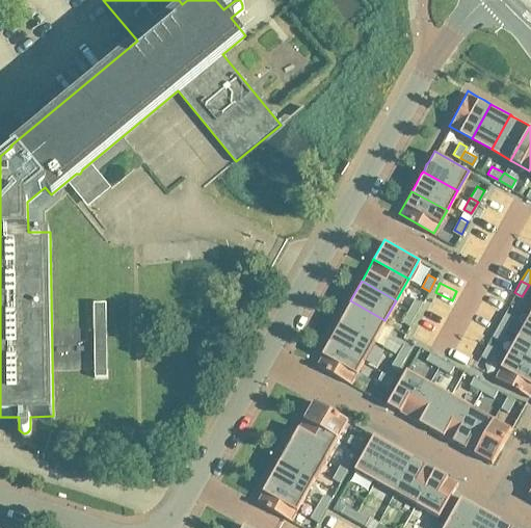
[(415,296),(408,308),(416,312),(422,300),(415,296)]
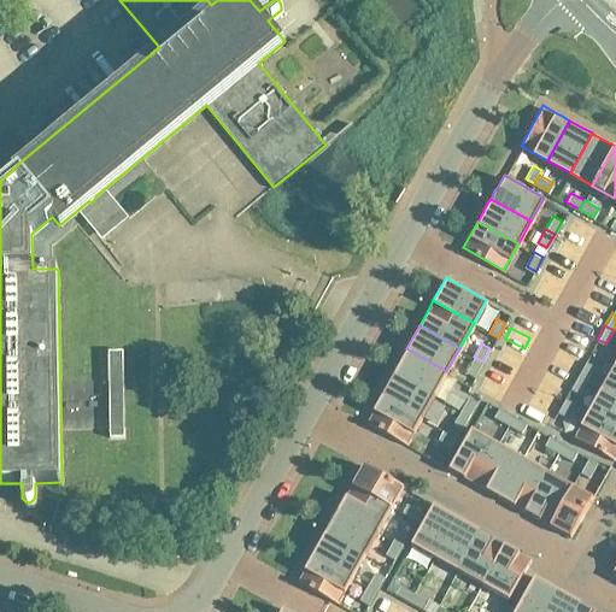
[(109,346),(109,433),(122,433),(122,346),(109,346)]
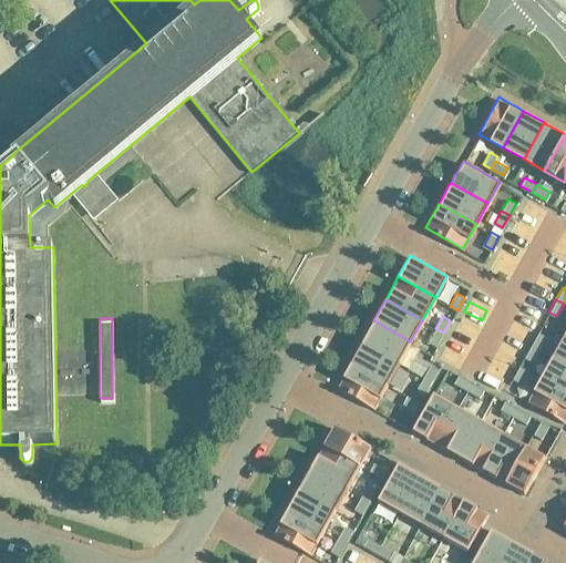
[(373,320),(362,341),(399,362),(410,341),(373,320)]
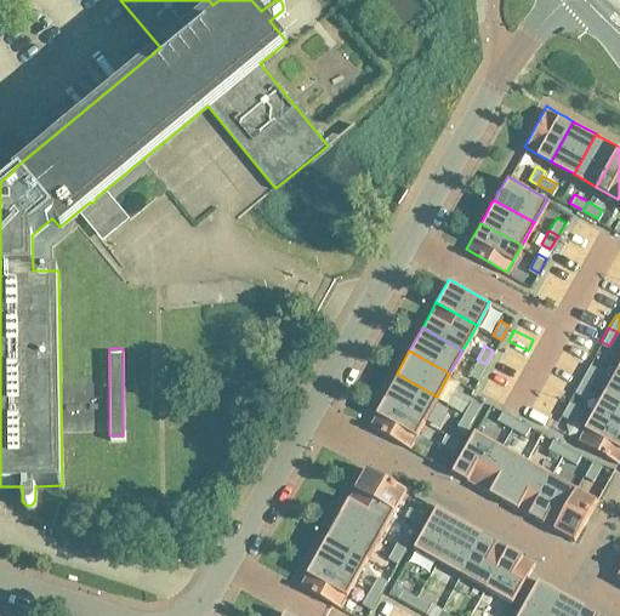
[(478,377),(485,364),(477,359),(470,372),(478,377)]
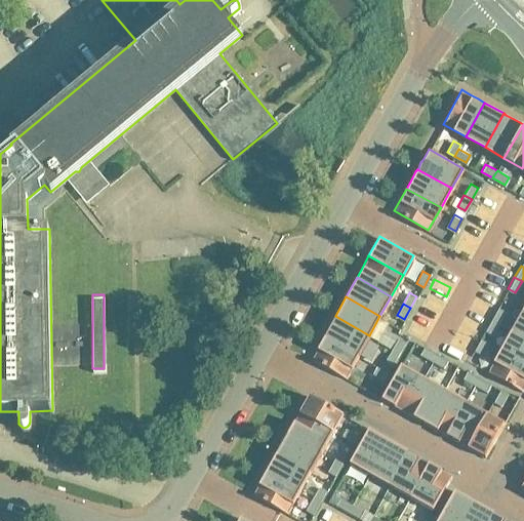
[(497,306),(491,318),(498,322),(506,310),(497,306)]
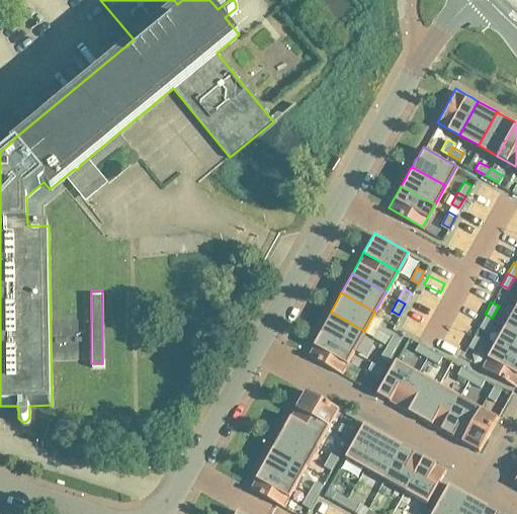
[(516,331),(516,306),(515,305),(504,324),(516,331)]
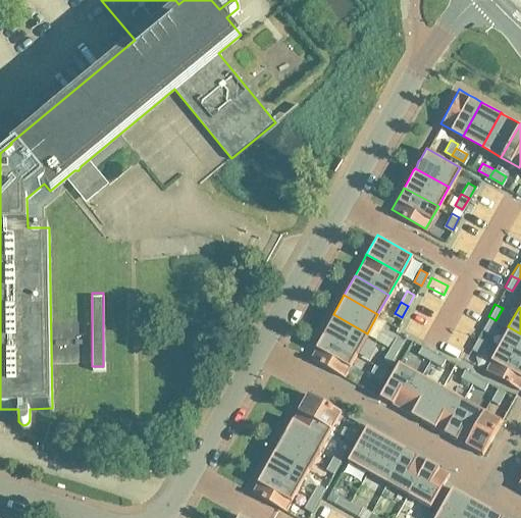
[(356,353),(367,333),(333,314),(329,321),(326,325),(322,333),(356,353)]
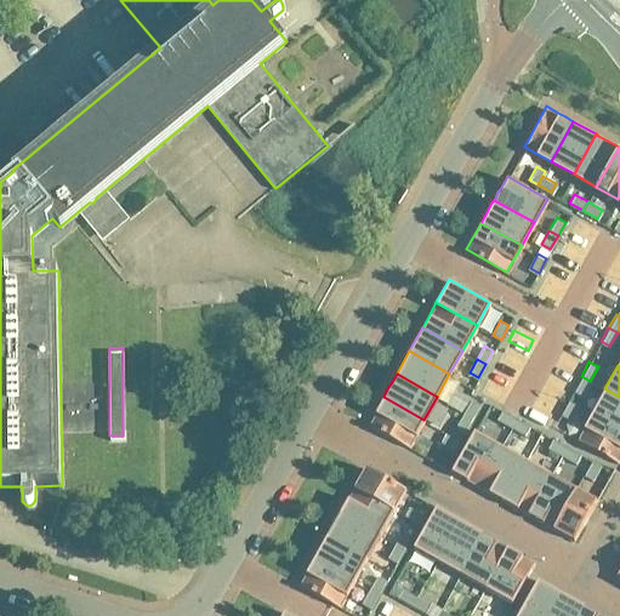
[(582,394),(590,381),(581,376),(574,389),(582,394)]
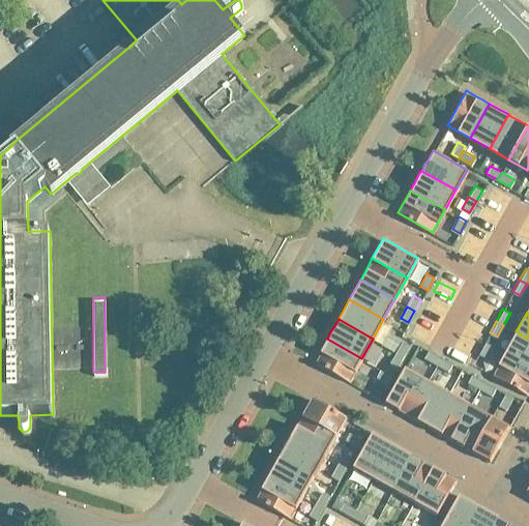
[(528,339),(516,331),(504,351),(528,364),(528,339)]
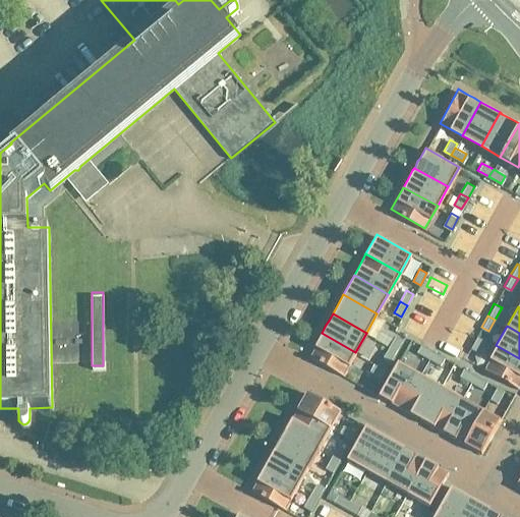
[(343,375),(355,352),(322,333),(309,355),(322,362),(343,375)]
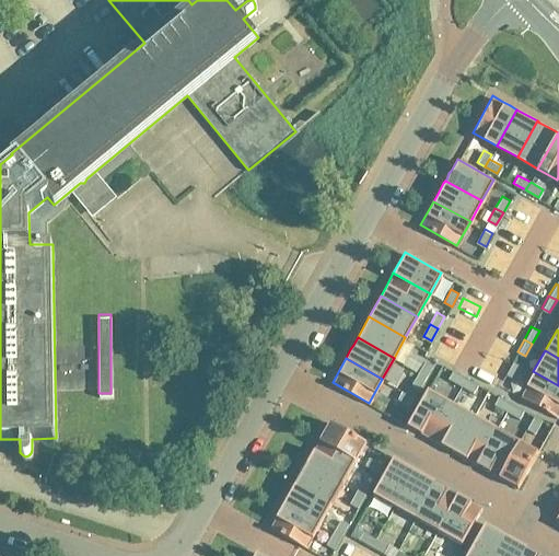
[(424,359),(418,371),(426,375),(433,363),(424,359)]
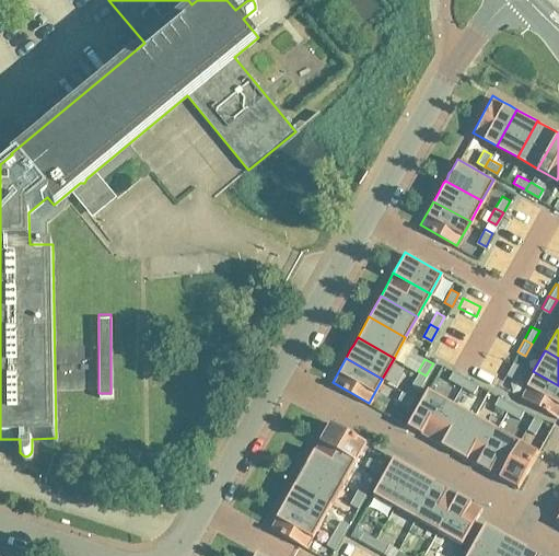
[(511,379),(519,366),(510,361),(503,374),(511,379)]
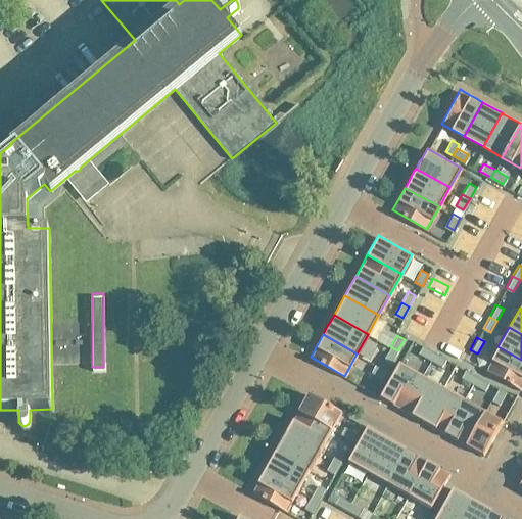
[(419,351),(430,358),(434,350),(423,344),(419,351)]
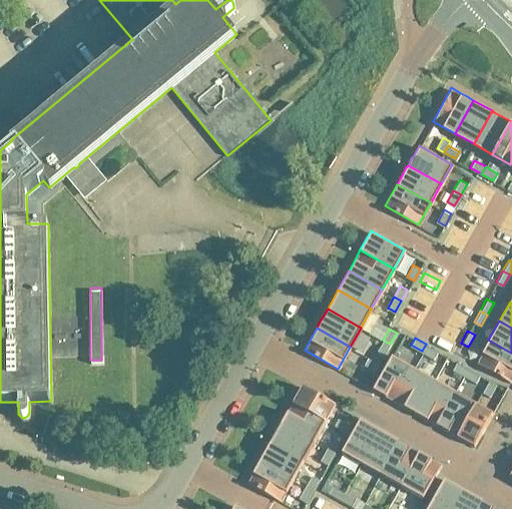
[(384,356),(390,344),(383,340),(377,351),(384,356)]
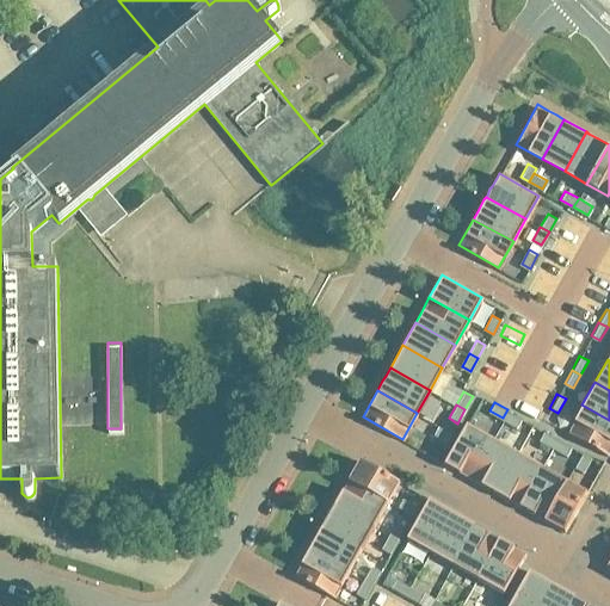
[(607,453),(609,446),(609,420),(581,404),(567,431),(607,453)]
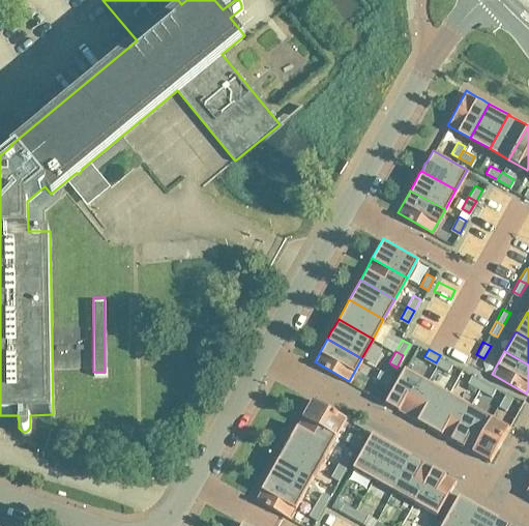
[(451,361),(440,355),(436,362),(447,369),(451,361)]
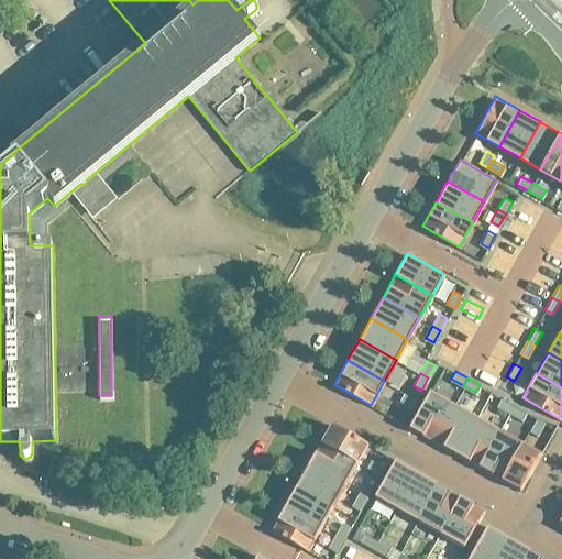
[(409,426),(432,439),(453,403),(429,390),(409,426)]
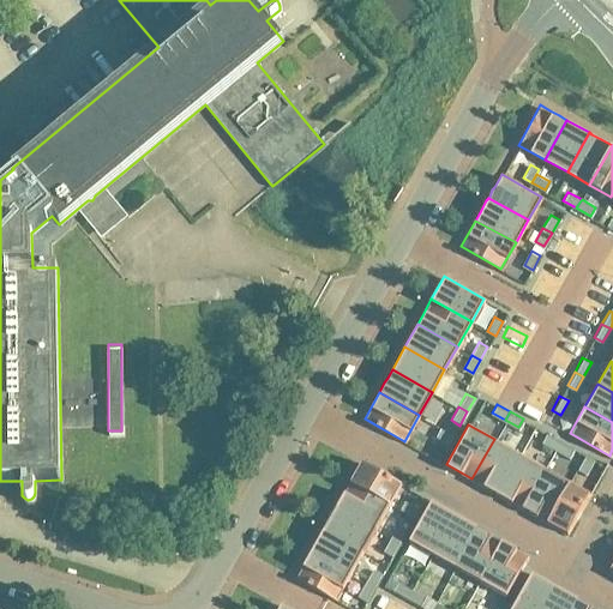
[(442,427),(437,436),(451,444),(456,435),(442,427)]
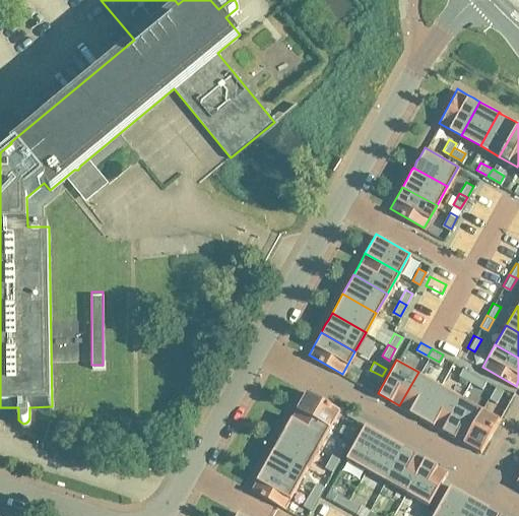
[(459,373),(470,380),(474,372),(463,366),(459,373)]
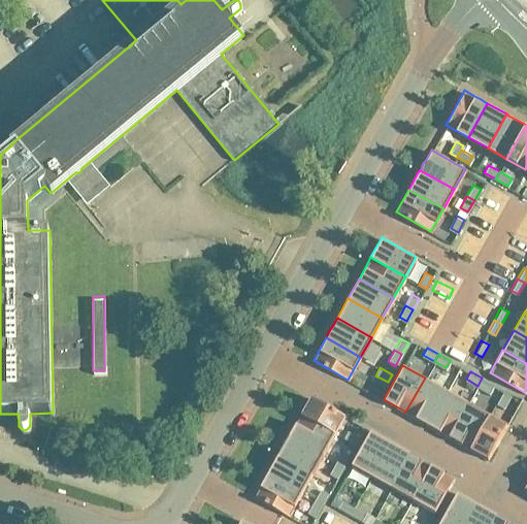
[(447,390),(425,378),(405,412),(427,424),(447,390)]
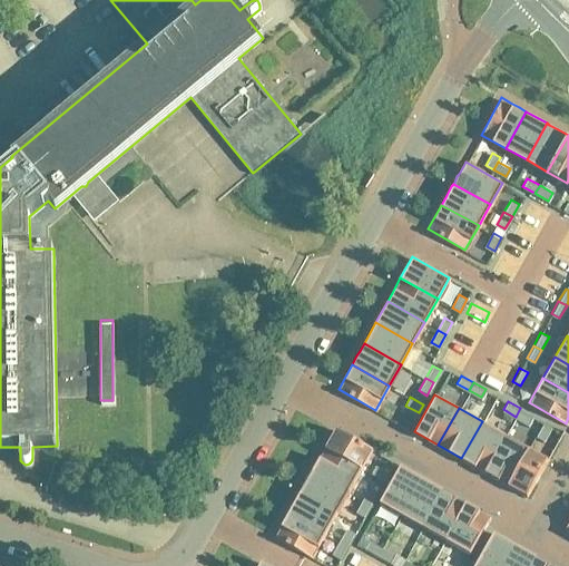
[(532,416),(520,408),(516,417),(528,423),(532,416)]
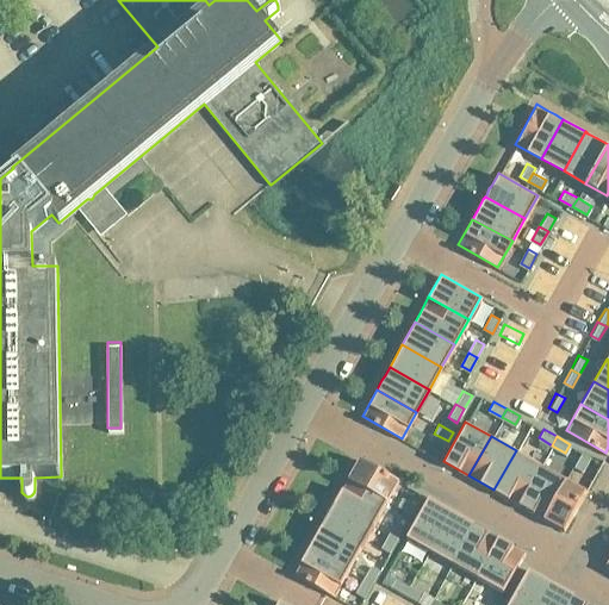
[(493,490),(519,504),(541,465),(516,450),(493,490)]
